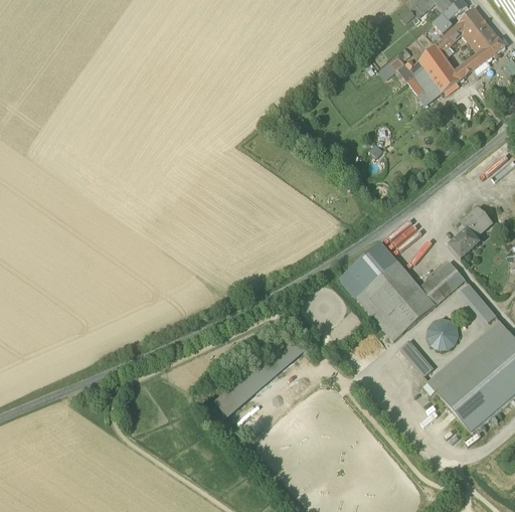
[(407,0),(406,1),(411,8),(416,4),(415,4),(419,0),(407,0)]
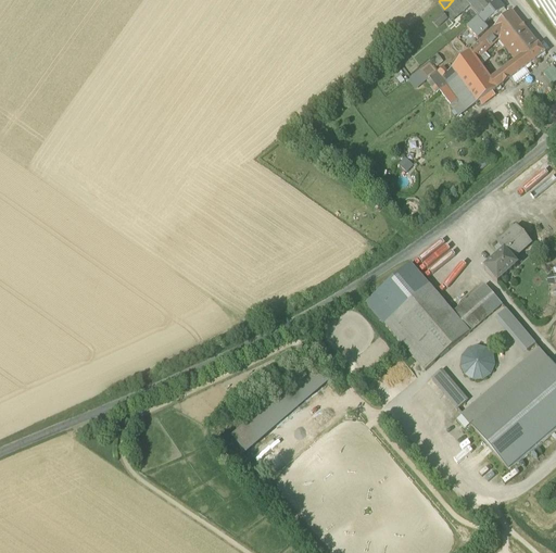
[(468,0),(479,13),(488,5),(483,0),(453,0),(449,4),(450,4),(455,12),(462,5),(468,0)]
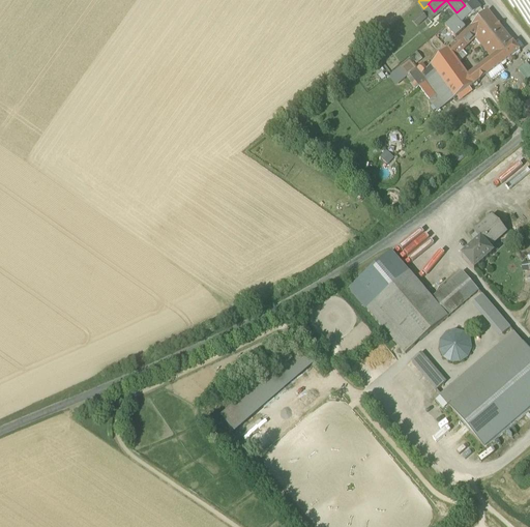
[(454,15),(457,12),(446,0),(440,5),(450,18),(454,15)]
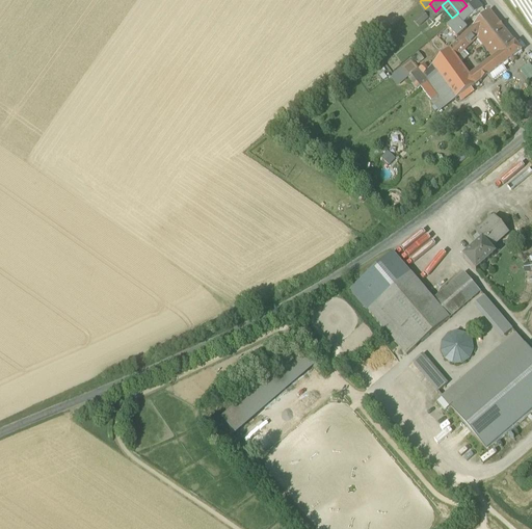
[(462,0),(467,5),(458,12),(456,15),(457,16),(458,17),(462,12),(467,17),(472,12),(482,4),(479,0),(462,0)]
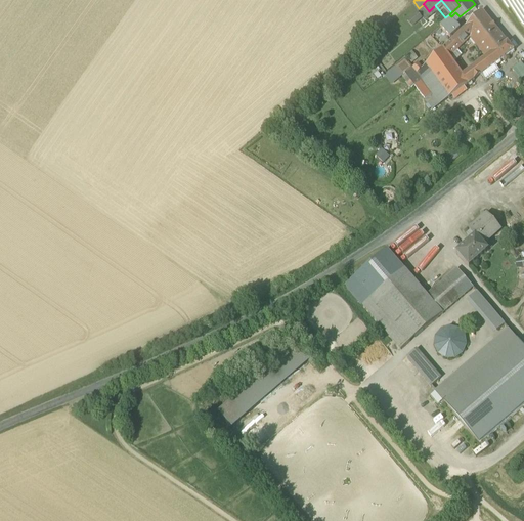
[(419,8),(424,15),(429,11),(424,4),(419,8)]
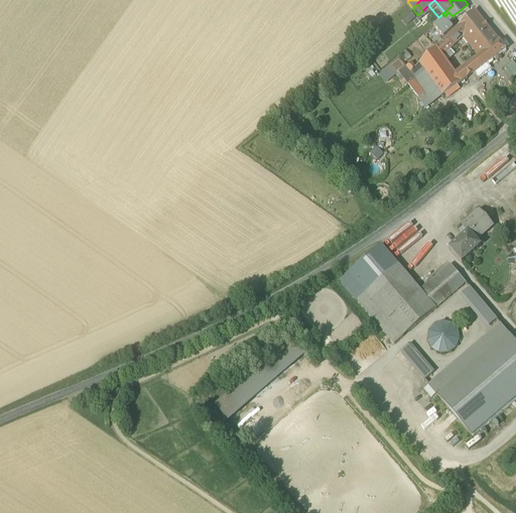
[(474,6),(435,44),(441,51),(448,44),(454,39),(464,29),(470,38),(487,22),(474,6)]
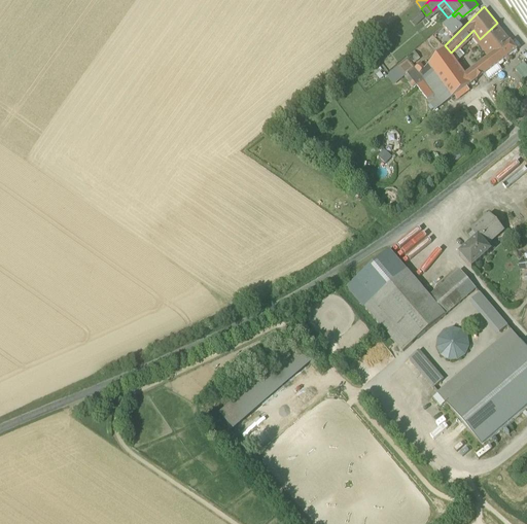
[(419,9),(410,18),(415,23),(424,15),(419,9)]
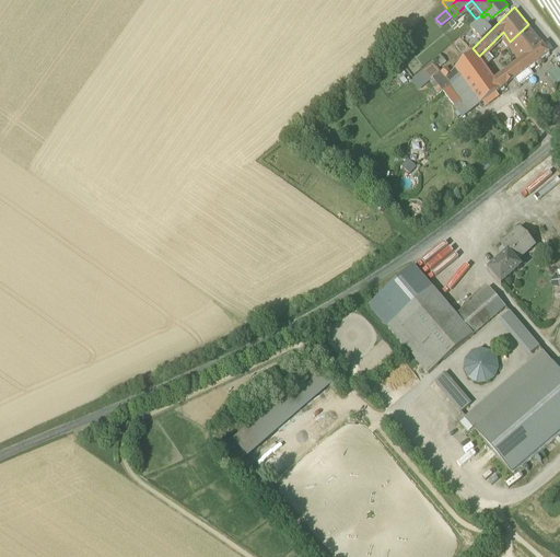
[(491,26),(482,18),(481,16),(471,25),(481,35),(491,26)]
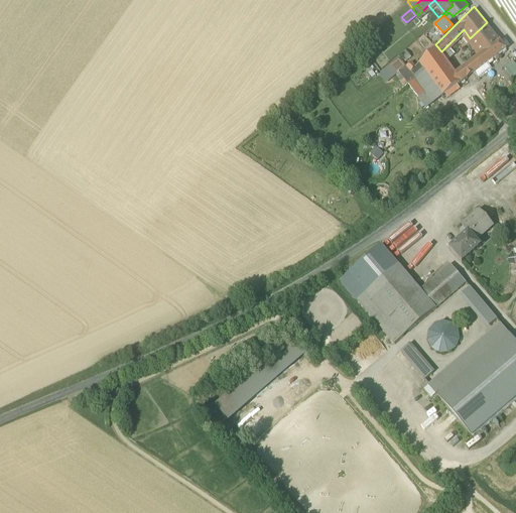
[(473,56),(480,66),(487,59),(506,46),(499,38),(487,22),(470,38),(481,51),(473,56)]
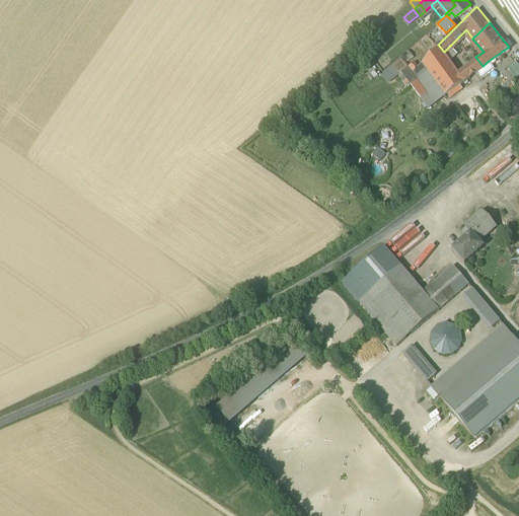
[(438,45),(421,62),(444,93),(463,79),(457,71),(448,59),(444,52),(438,45)]
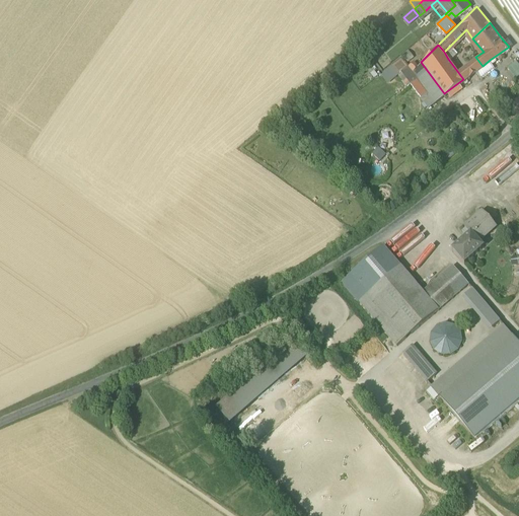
[(451,45),(444,52),(448,59),(457,50),(451,45)]
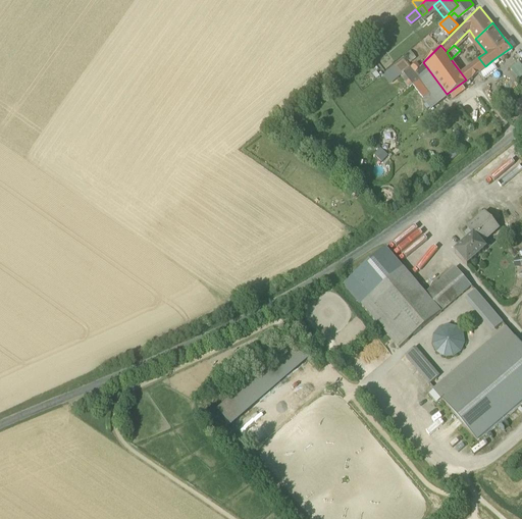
[(411,48),(404,53),(410,60),(416,55),(411,48)]
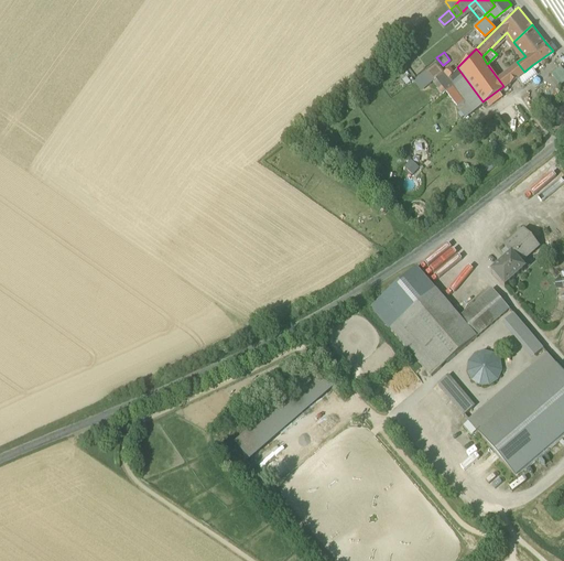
[(436,76),(444,69),(436,60),(425,68),(434,78),(436,76)]
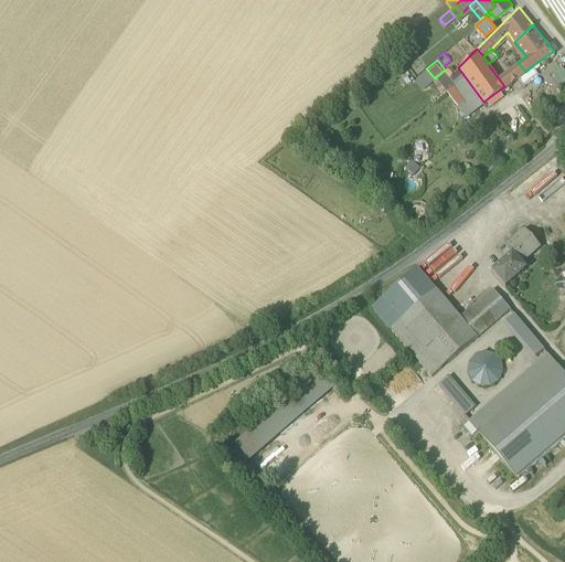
[(518,62),(511,67),(519,76),(520,75),(525,72),(518,62)]
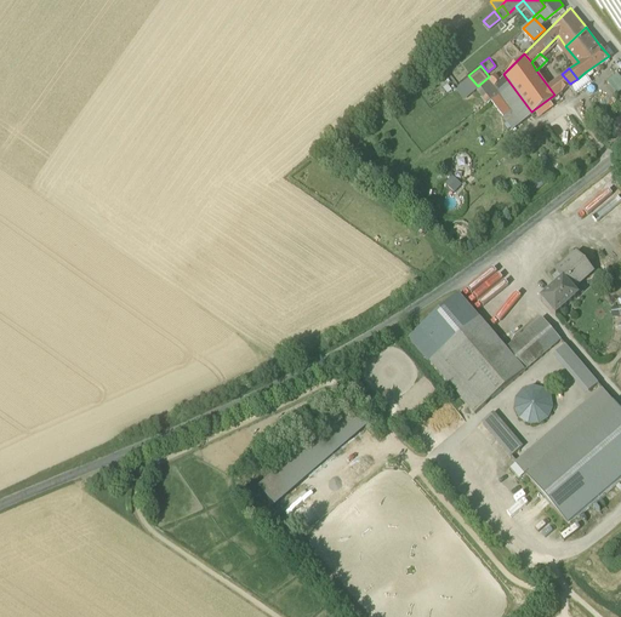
[(620,86),(620,74),(617,69),(607,78),(616,90),(620,86)]
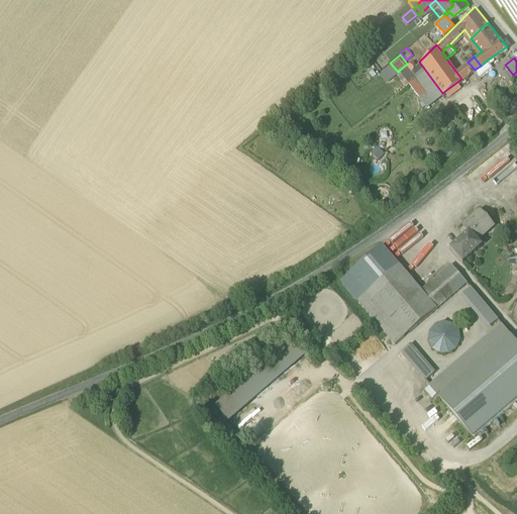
[(407,64),(412,69),(416,65),(411,60),(407,64)]
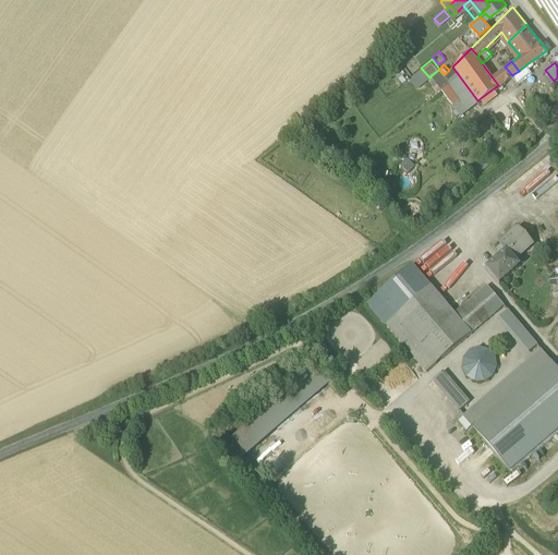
[(526,64),(519,71),(513,74),(517,80),(531,70),(526,64)]
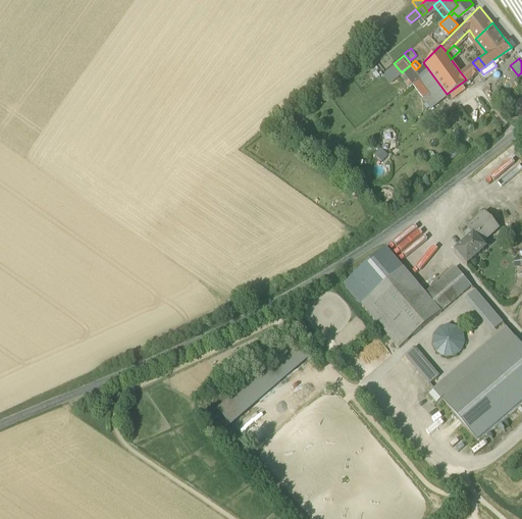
[(415,69),(418,73),(430,90),(422,96),(430,106),(447,94),(423,62),(420,65),(416,69),(415,69)]
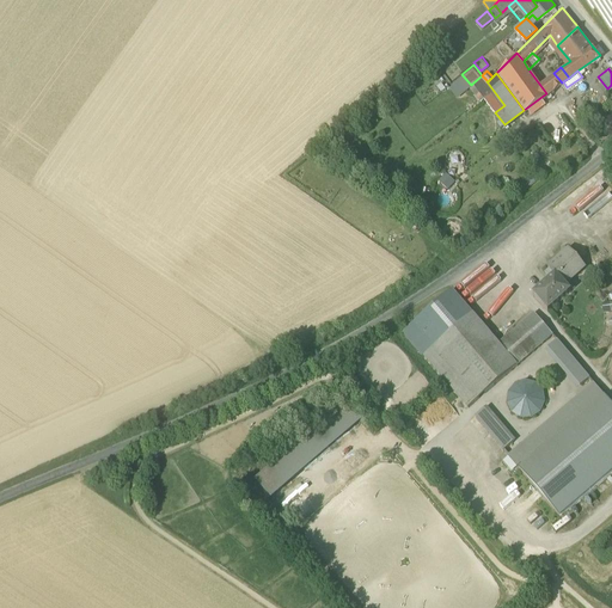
[(554,73),(546,78),(554,88),(562,83),(554,73)]
